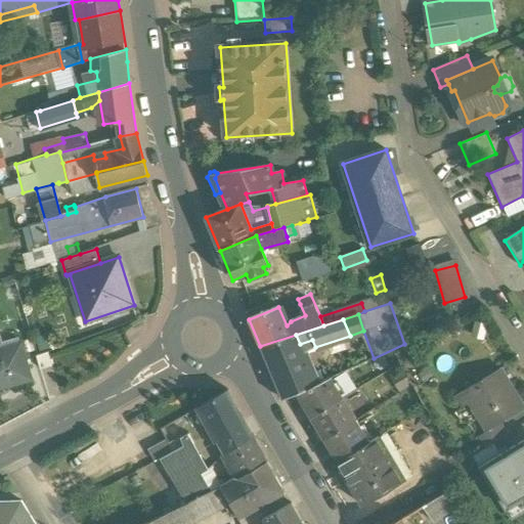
[(296,335),(260,346),(276,384),(311,369),(300,344),(296,335)]
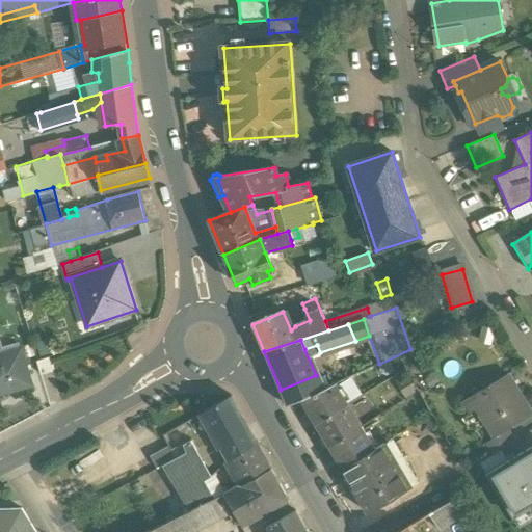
[(21,349),(0,354),(0,393),(31,384),(21,349)]
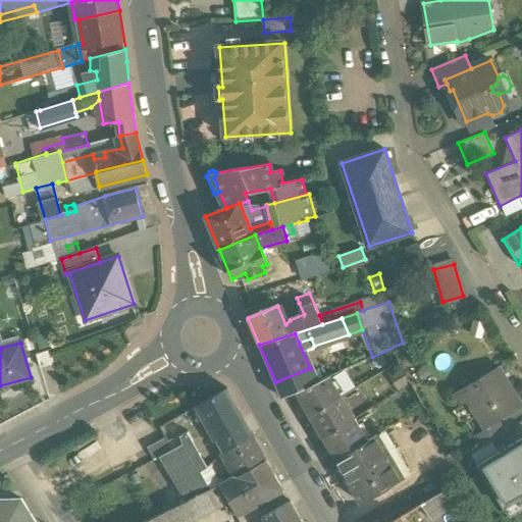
[(47,351),(36,355),(40,368),(52,364),(47,351)]
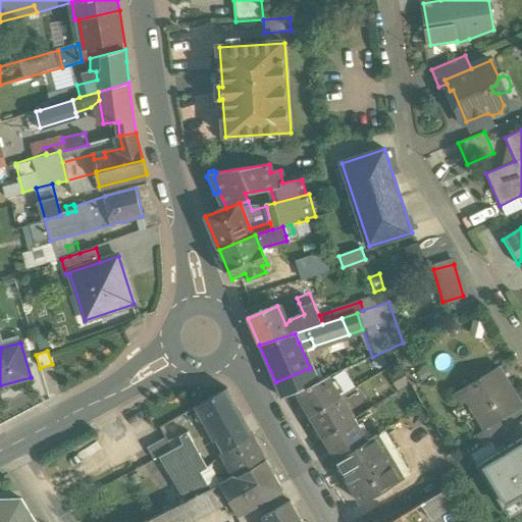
[(521,408),(498,367),(462,388),(486,429),(500,421),(521,408)]
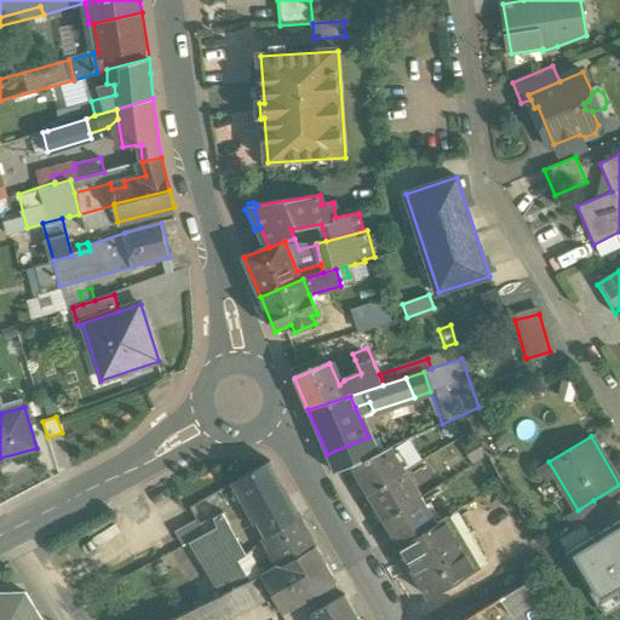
[(368,437),(327,454),(334,474),(350,466),(375,454),(368,437)]
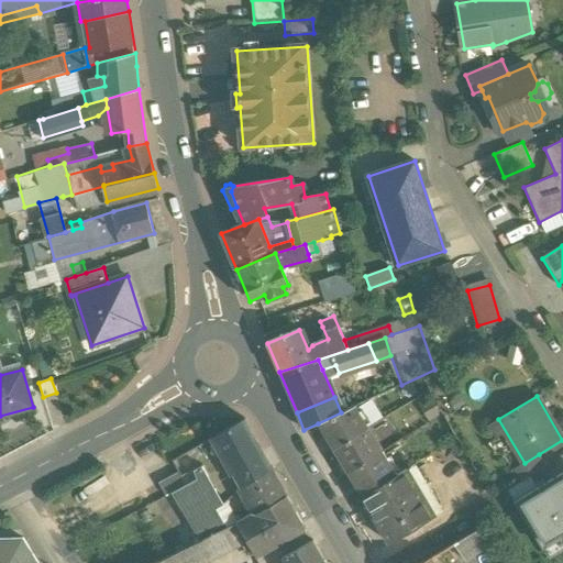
[(341,412),(318,423),(333,449),(368,428),(355,406),(341,412)]
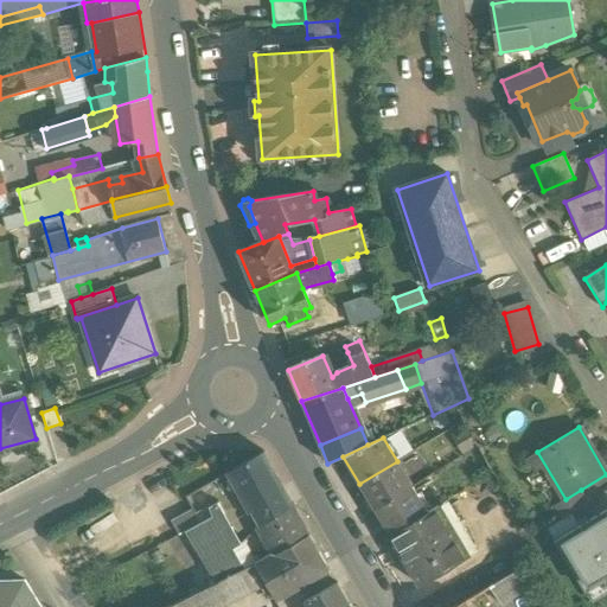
[(264,454),(228,475),(249,511),(251,510),(261,524),(294,505),(264,454)]
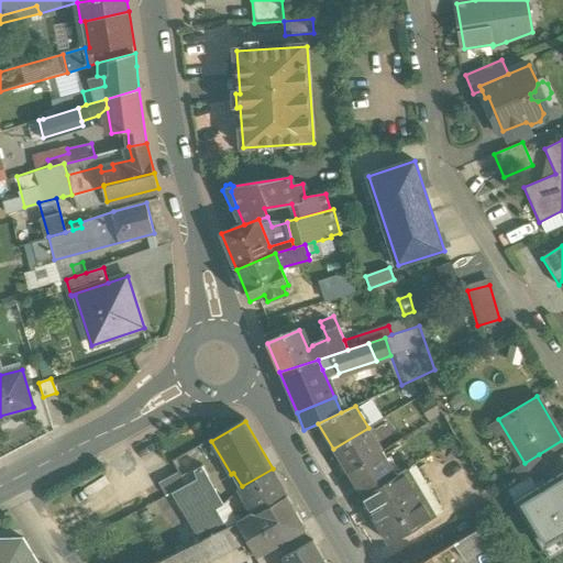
[(368,428),(333,449),(348,473),(383,452),(368,428)]
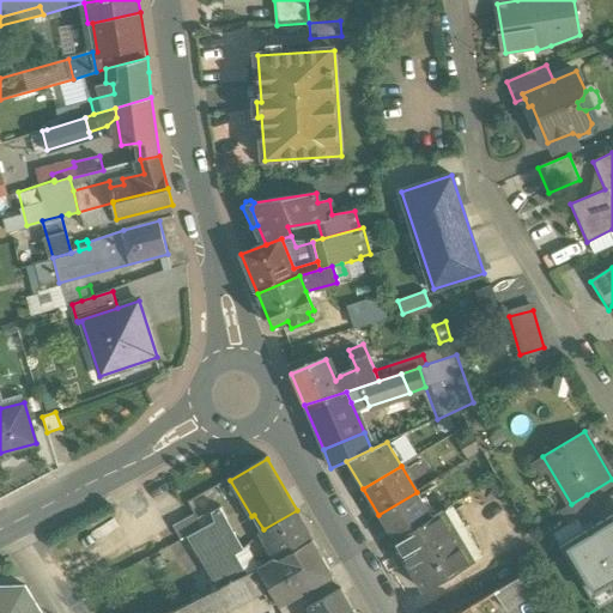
[(198,515),(224,505),(218,489),(192,498),(198,515)]
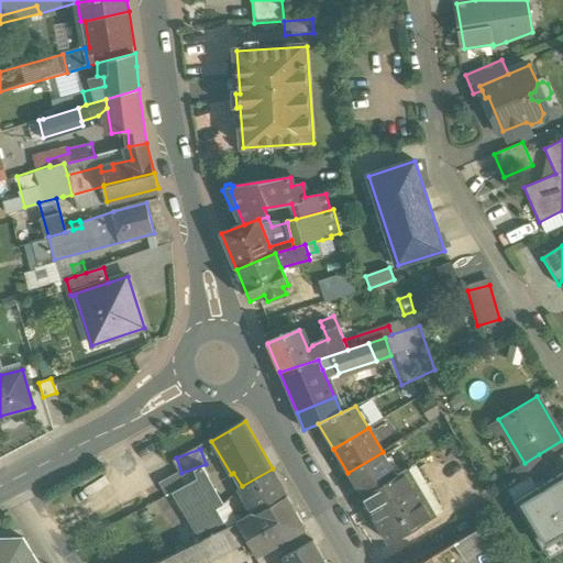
[(383,452),(348,473),(362,496),(397,475),(383,452)]
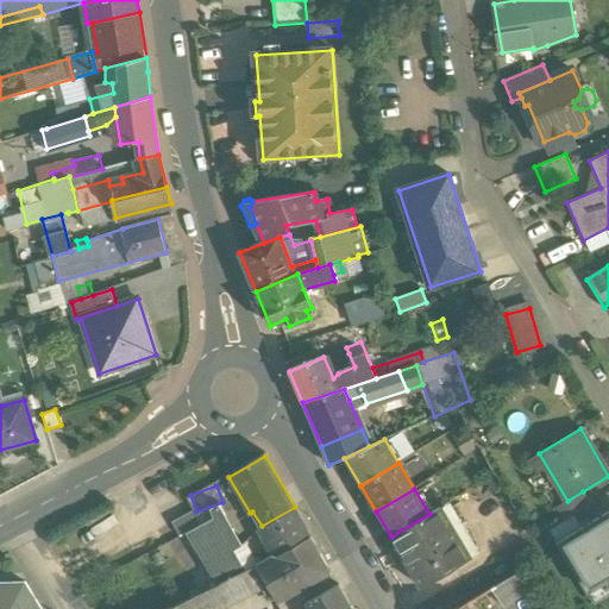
[(583,491),(567,501),(558,506),(565,519),(590,504),(583,491)]
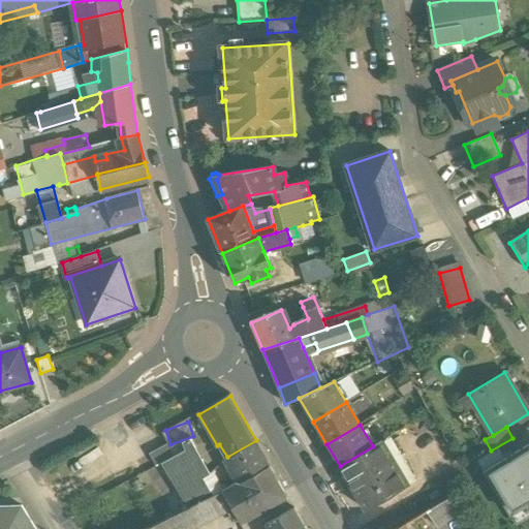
[(191,439),(183,443),(186,452),(176,457),(163,464),(176,486),(179,490),(180,492),(204,478),(211,474),(191,439)]
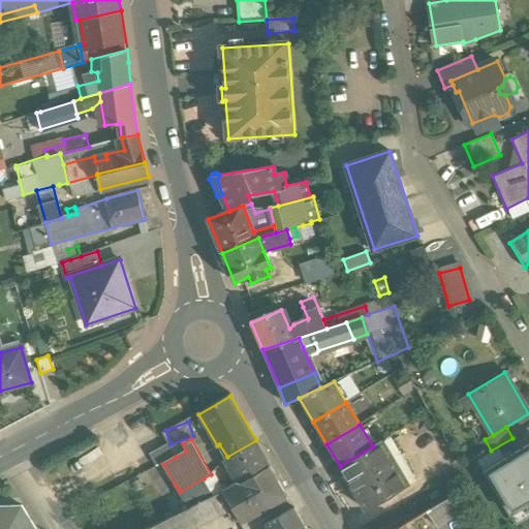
[(256,440),(227,457),(241,481),(242,483),(270,466),(256,440)]
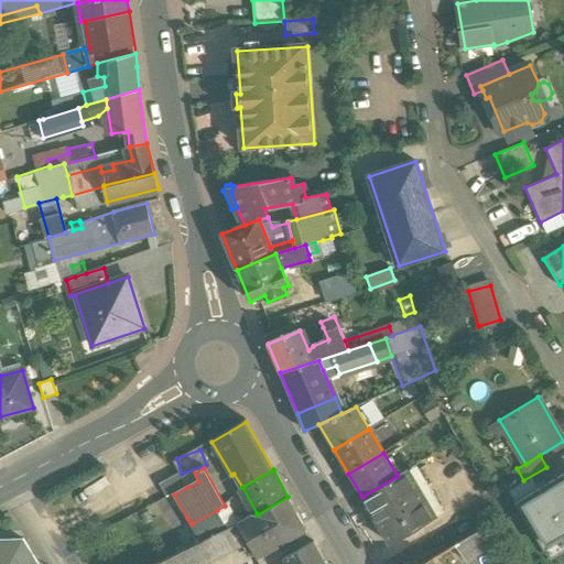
[(398,476),(362,497),(391,545),(436,518),(408,470),(398,476)]
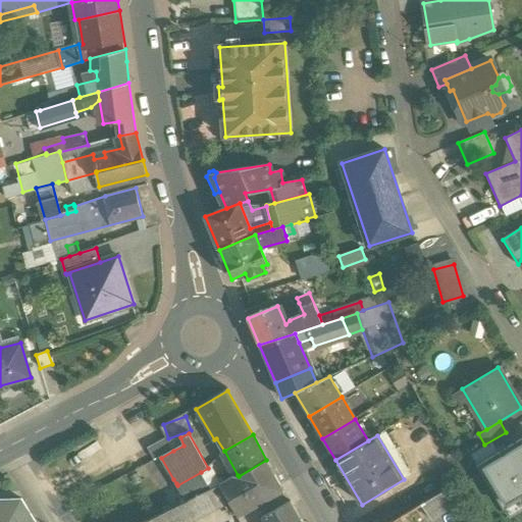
[(521,436),(476,465),(508,516),(521,507),(521,436)]
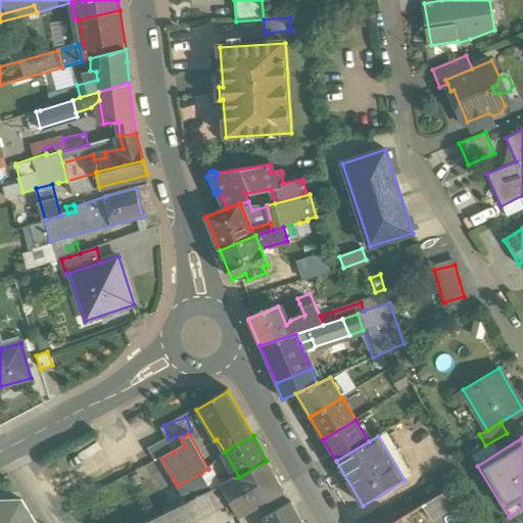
[(181,438),(170,443),(174,452),(184,446),(181,438)]
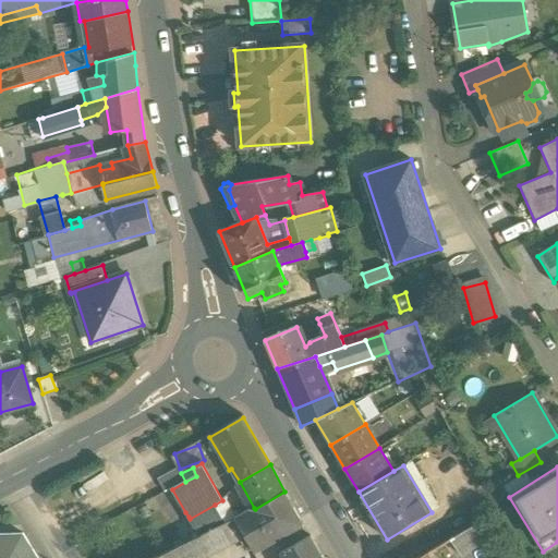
[(254,508),(235,519),(253,552),(302,522),(284,492),(255,509),(254,508)]
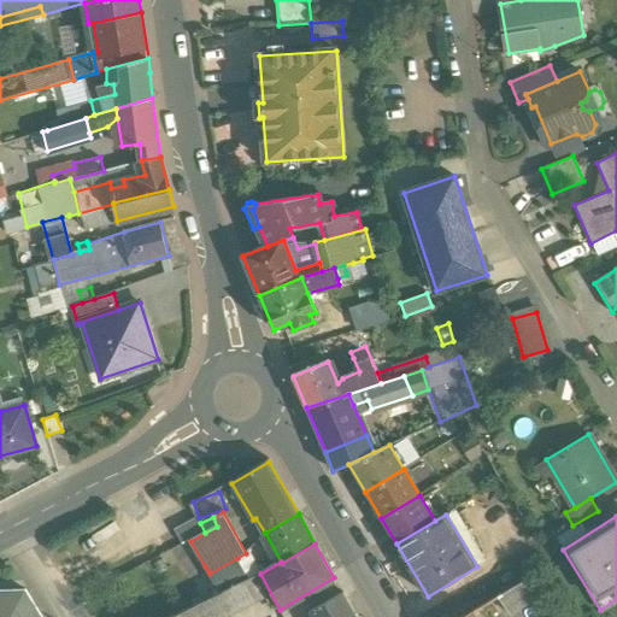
[(250,548),(246,553),(238,558),(248,579),(262,571),(250,548)]
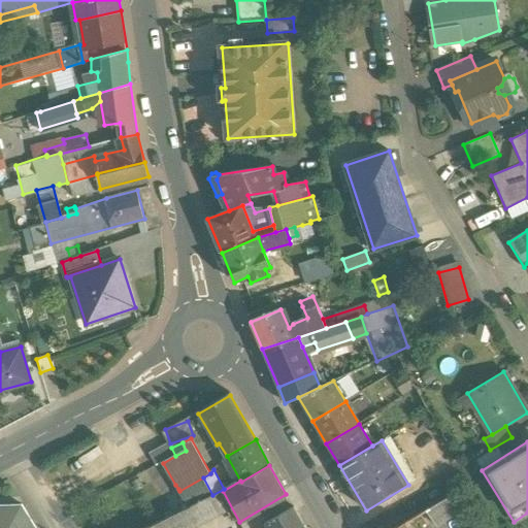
[(203,477),(179,491),(190,507),(207,497),(212,495),(203,477)]
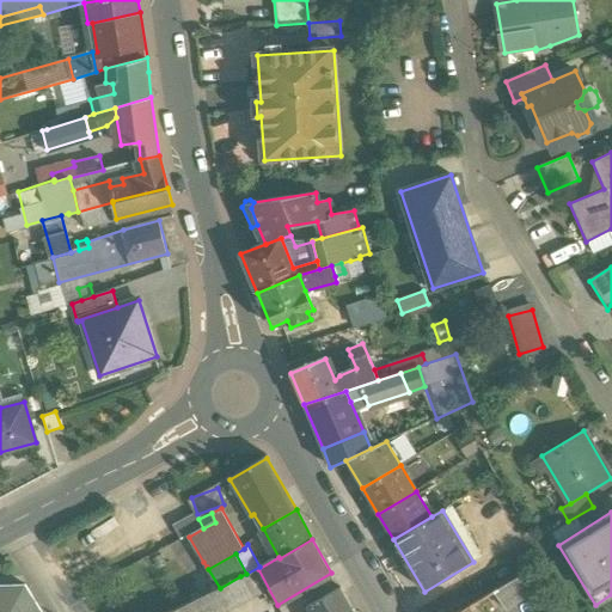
[(526,571),(494,592),(505,607),(536,586),(526,571)]
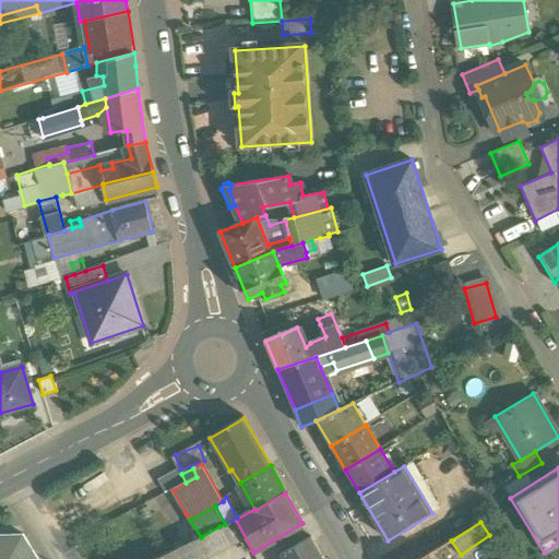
[(201,537),(200,538),(156,558),(193,558),(199,556),(228,542),(219,526),(201,537)]
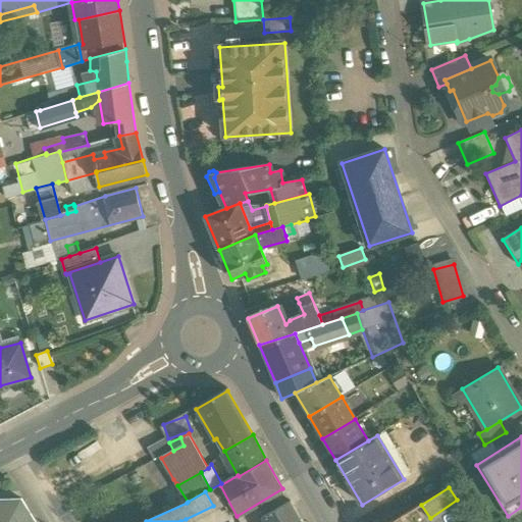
[(0,499),(0,521),(36,521),(28,509),(22,499),(0,499)]
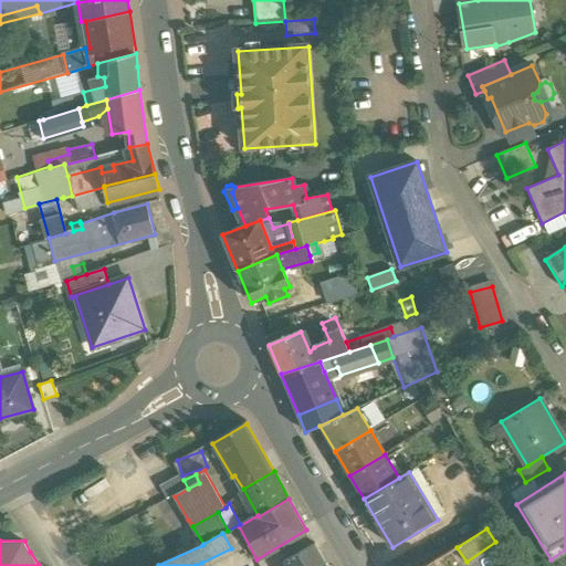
[(326,565),(315,544),(283,562),(285,565),(326,565)]
